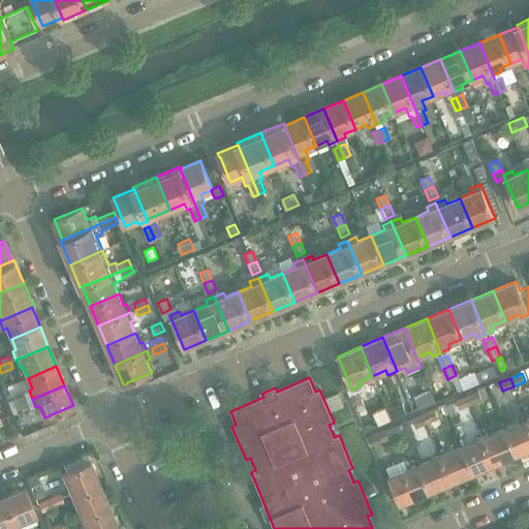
[(430,390),(413,396),(418,408),(435,401),(430,390)]
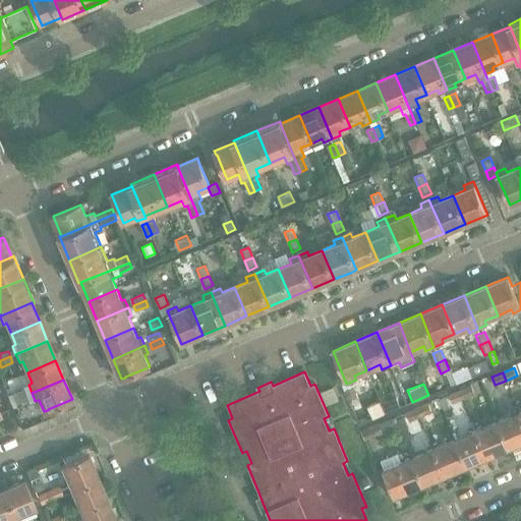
[(471,386),(460,390),(463,399),(474,394),(471,386)]
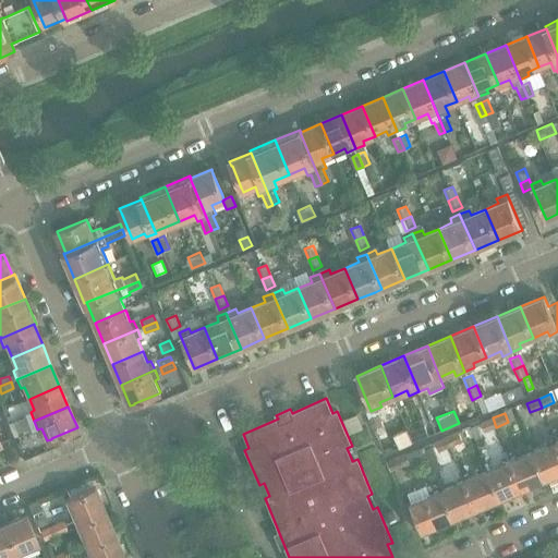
[(378,414),(370,417),(374,428),(383,425),(378,414)]
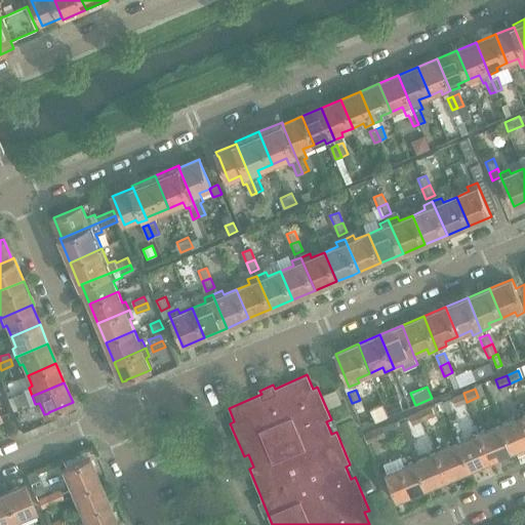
[(13,398),(10,399),(12,403),(14,401),(15,403),(27,398),(25,392),(12,397),(13,398)]
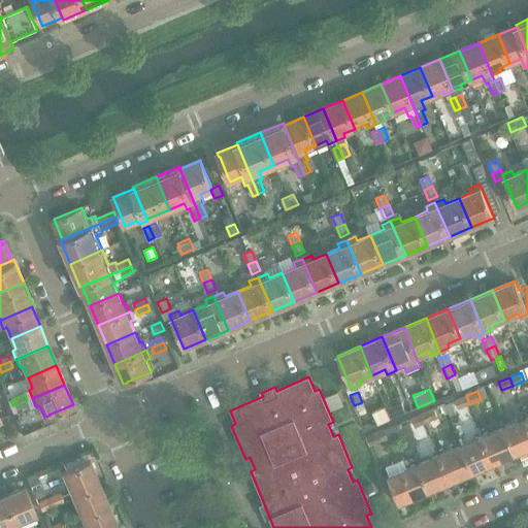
[(466,395),(455,400),(458,408),(469,404),(466,395)]
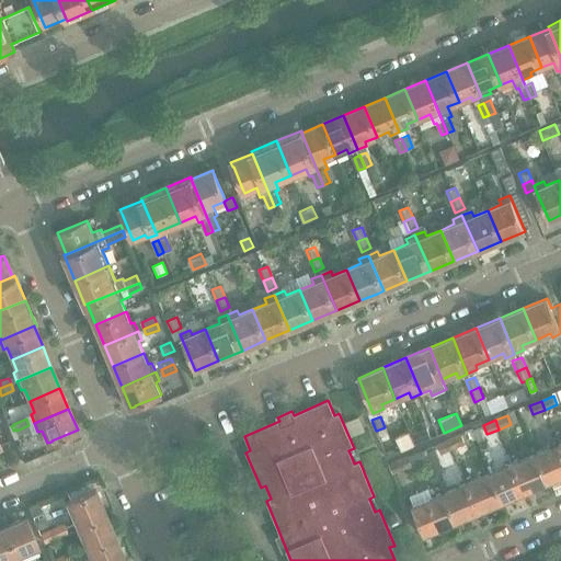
[(16,431),(16,432),(14,433),(15,436),(18,435),(19,437),(31,432),(29,425),(16,431)]
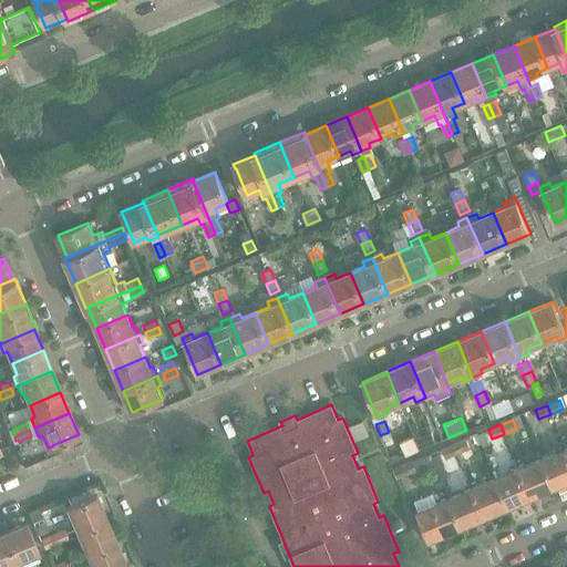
[(484,432),(477,434),(482,446),(488,443),(484,432)]
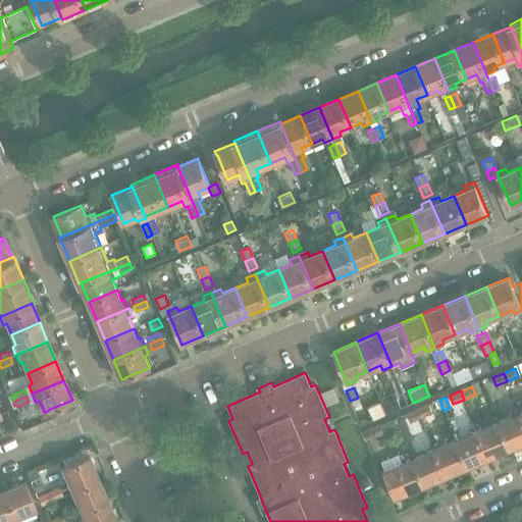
[(397,399),(382,405),(385,414),(401,408),(397,399)]
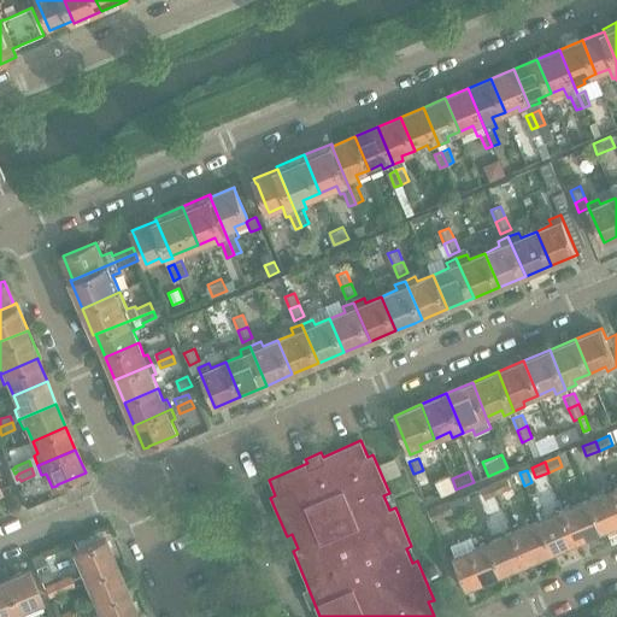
[(494,483),(498,493),(511,488),(507,479),(494,483)]
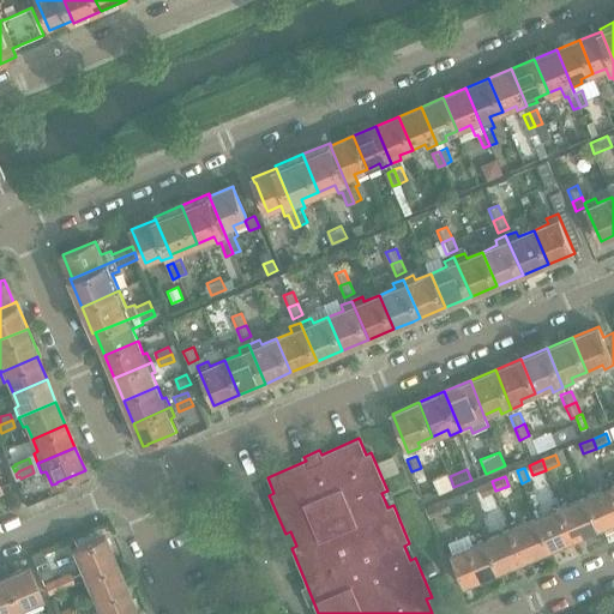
[(492,481),(479,487),(482,497),(495,491),(492,481)]
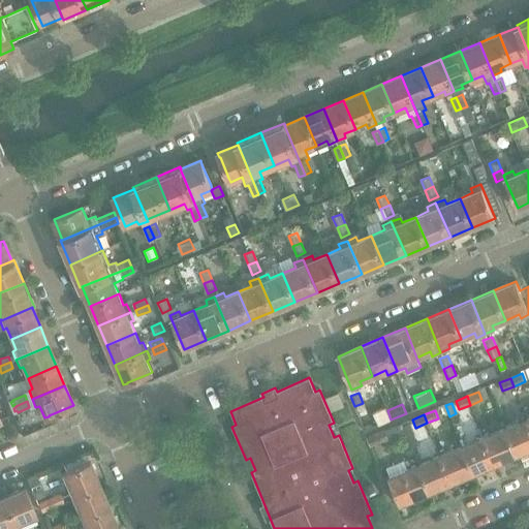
[(528,422),(528,419),(506,428),(518,455),(528,449),(528,422)]
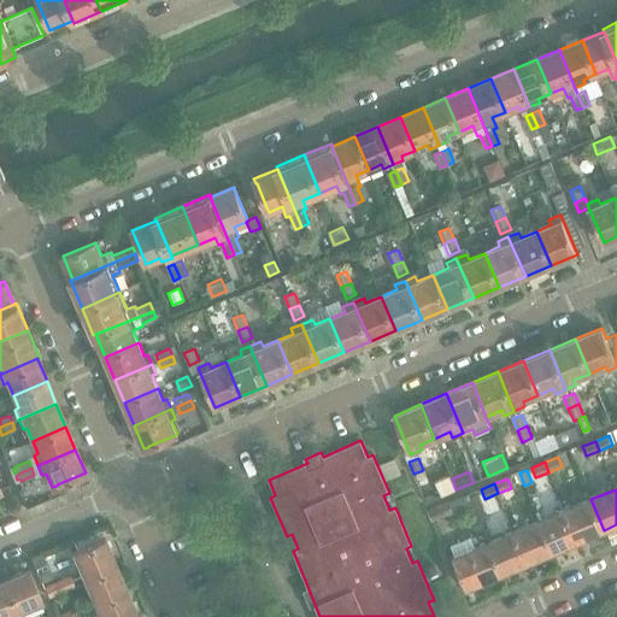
[(477,493),(470,497),(475,509),(483,506),(477,493)]
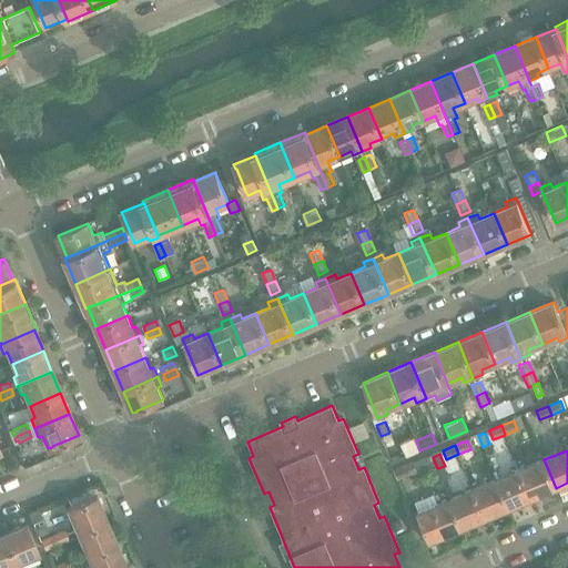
[(544,459),(520,469),(531,498),(543,494),(555,488),(555,489),(556,488),(544,459)]
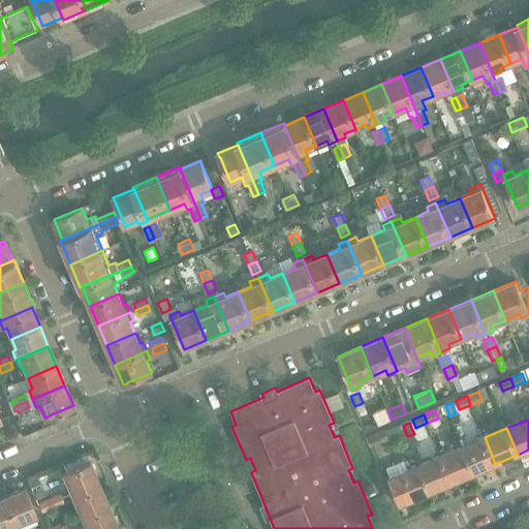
[(384,431),(367,438),(371,446),(389,439),(384,431)]
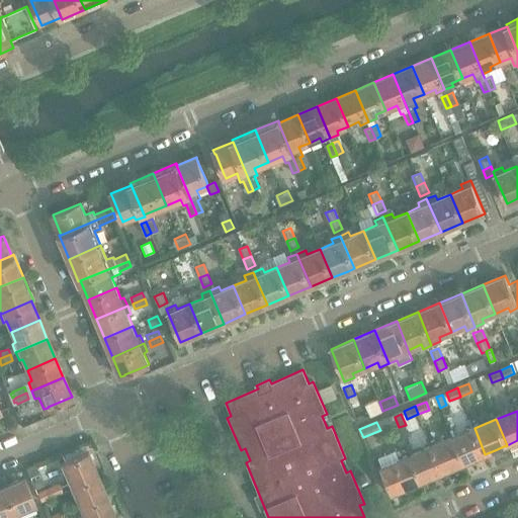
[(475,428),(453,437),(464,463),(464,462),(476,458),(485,454),(475,428)]
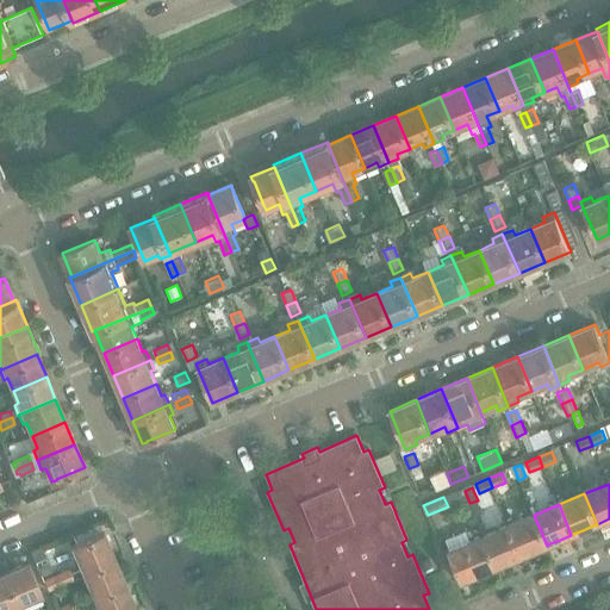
[(534,515),(509,526),(521,556),(533,552),(533,551),(546,546),(547,546),(534,515)]
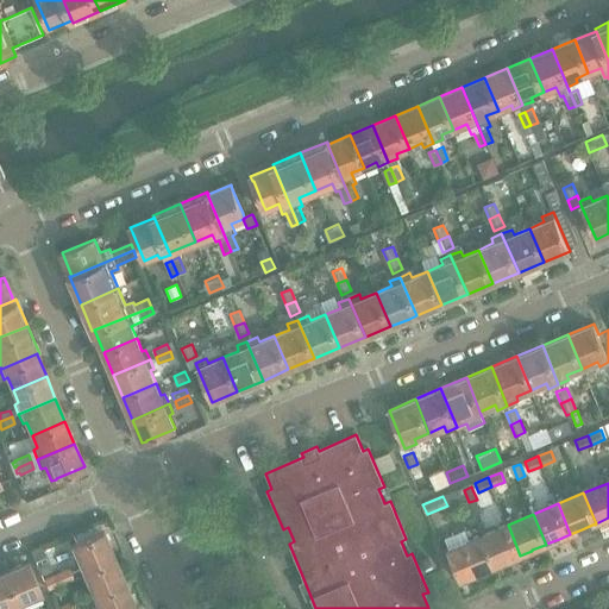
[(508,525),(483,535),(496,566),(496,565),(509,559),(509,560),(520,556),(508,525)]
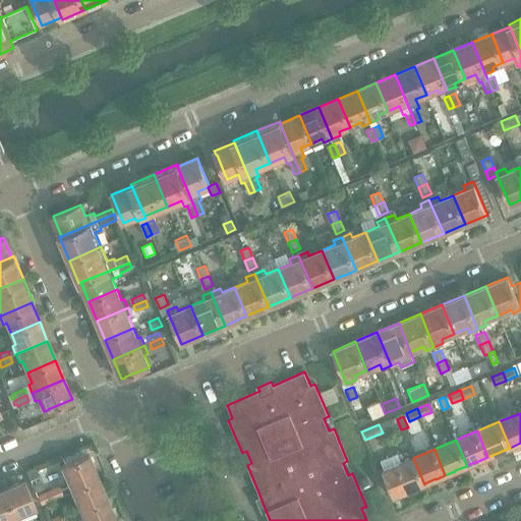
[(88,454),(61,465),(70,486),(97,475),(88,454)]
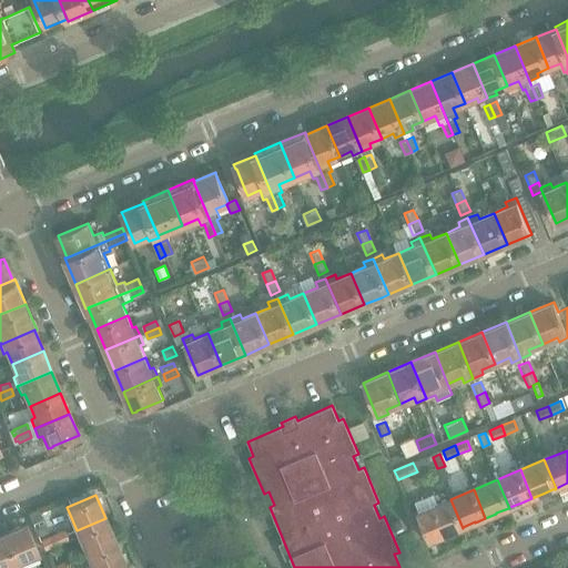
[(450,499),(417,513),(429,541),(449,533),(462,528),(463,528),(450,499)]
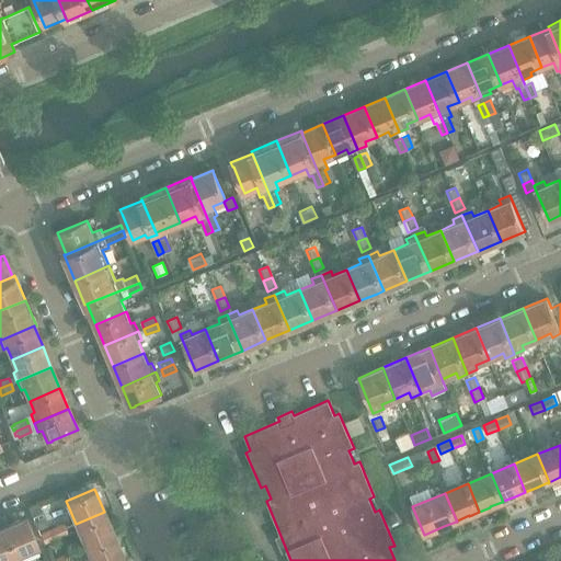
[(104,512),(76,524),(86,547),(114,535),(104,512)]
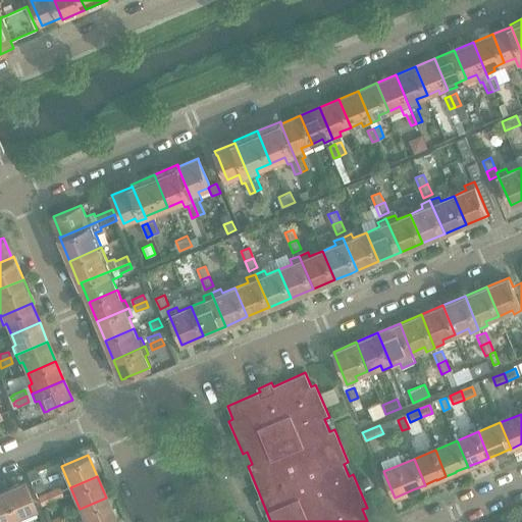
[(41,479),(31,483),(34,491),(44,487),(41,479)]
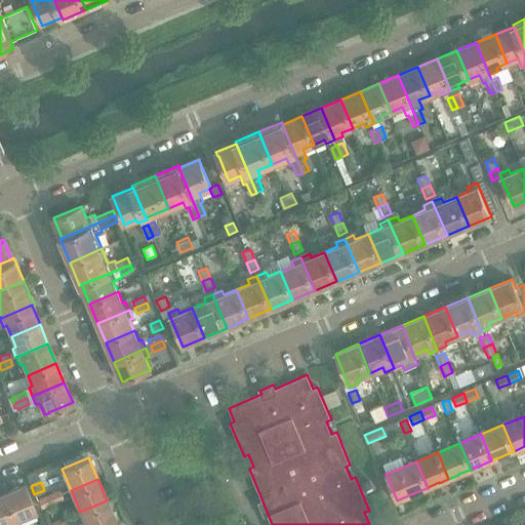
[(1,494),(13,521),(36,511),(25,484),(24,485),(12,490),(12,489),(1,494)]
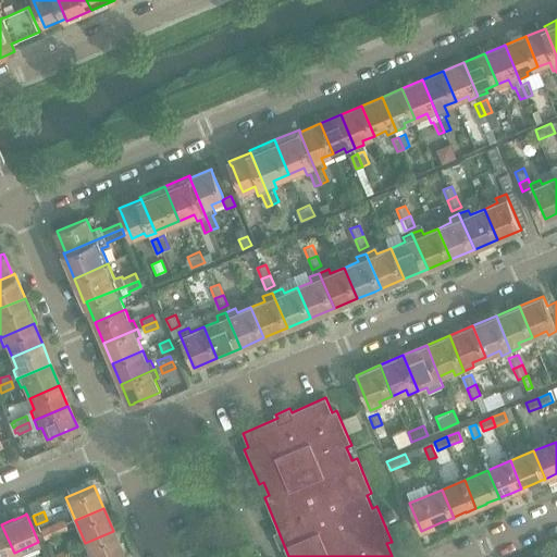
[(52,525),(56,534),(67,530),(64,520),(52,525)]
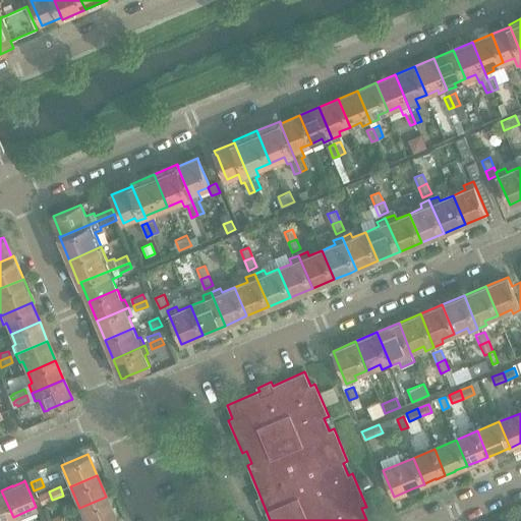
[(0,520),(13,517),(1,490),(0,490),(0,520)]
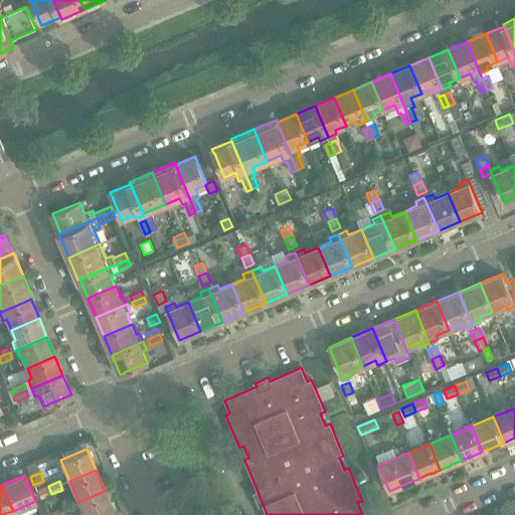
[(48,486),(37,490),(40,499),(51,494),(48,486)]
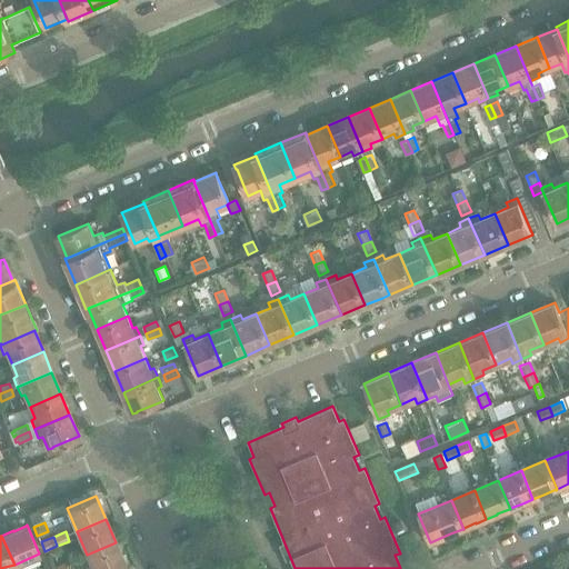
[(116,542),(87,555),(92,568),(118,568),(126,566),(116,542)]
